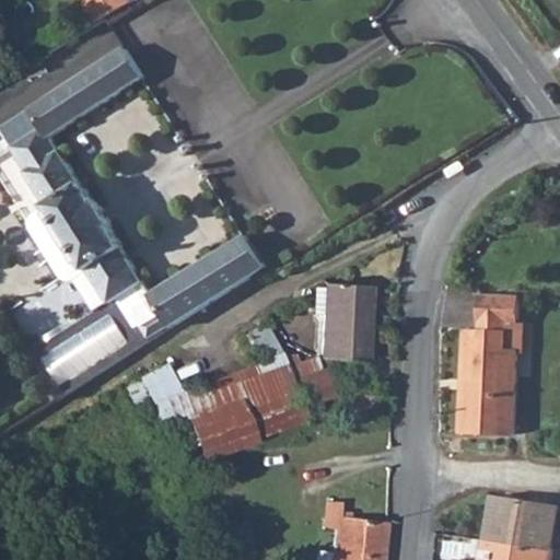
[(83,0),(95,24),(109,16),(130,4),(127,0),(83,0)]
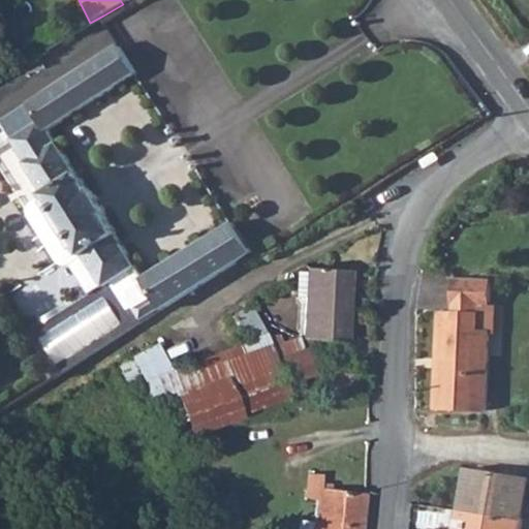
[(30,102),(50,129),(54,127),(114,90),(144,136),(165,122),(164,120),(117,45),(30,102)]
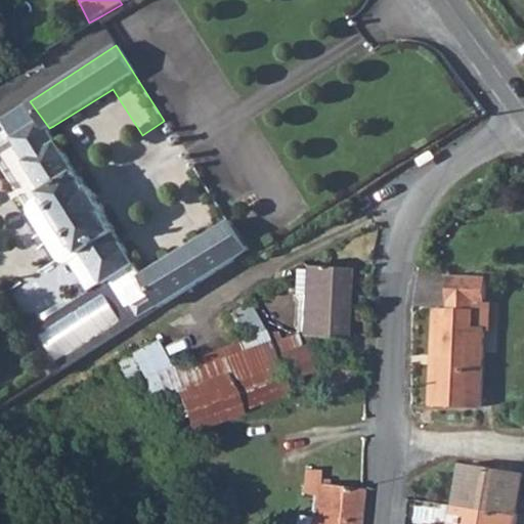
[(53,126),(49,128),(30,101),(5,118),(51,190),(51,192),(81,239),(83,241),(106,275),(112,281),(139,261),(117,227),(118,225),(115,222),(117,221),(107,208),(108,206),(94,184),(93,185),(84,171),(83,172),(53,126)]
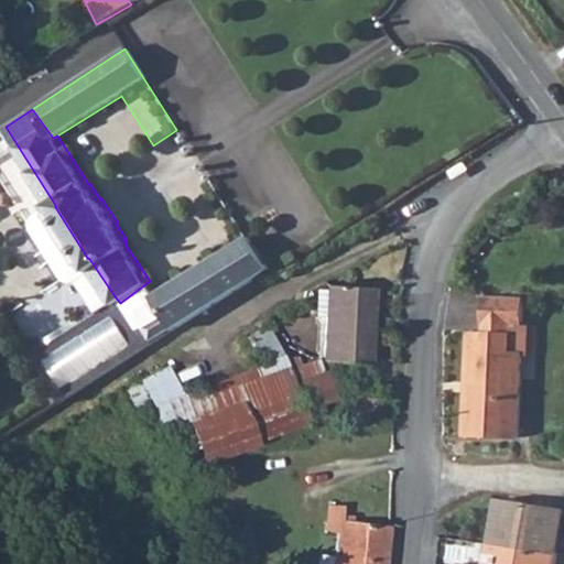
[(465,175),(458,166),(438,179),(444,188),(465,175)]
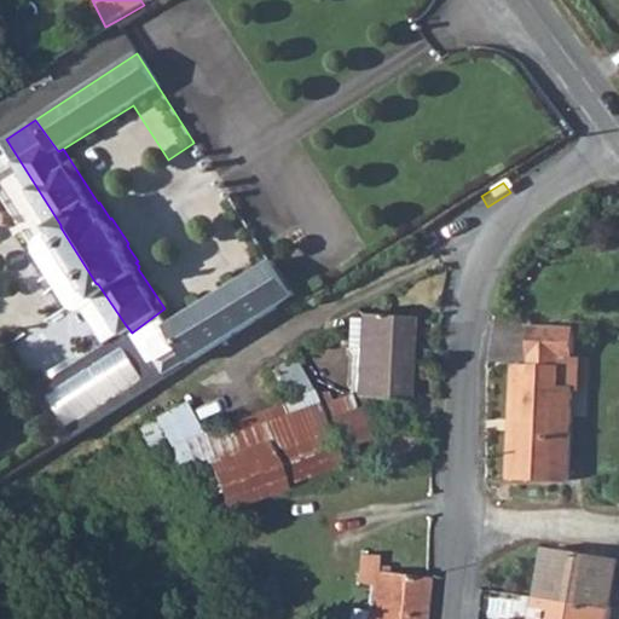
[(230,244),(249,275),(270,260),(252,231),(230,244)]
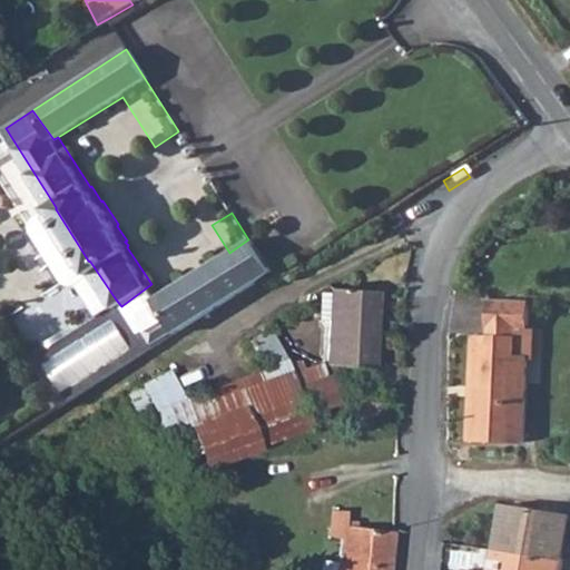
[(169,316),(175,333),(190,323),(271,273),(248,239),(229,253),(158,297),(169,316)]
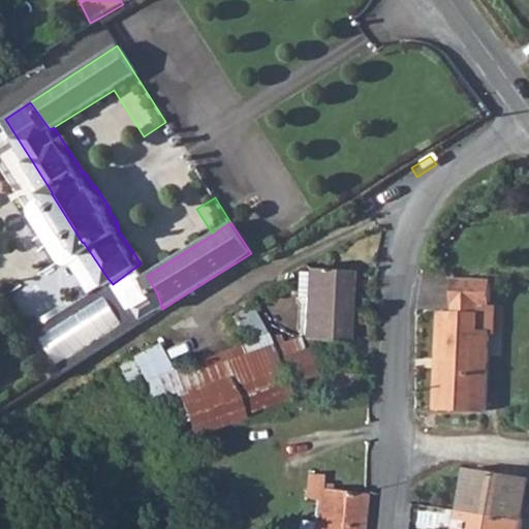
[(141,263),(113,284),(130,311),(134,308),(157,293),(147,276),(141,263)]
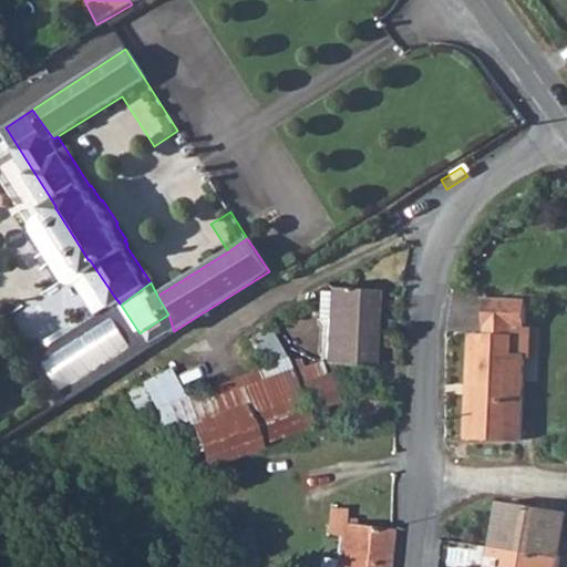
[(327,323),(325,362),(371,364),(375,291),(329,288),(329,295),(327,323)]
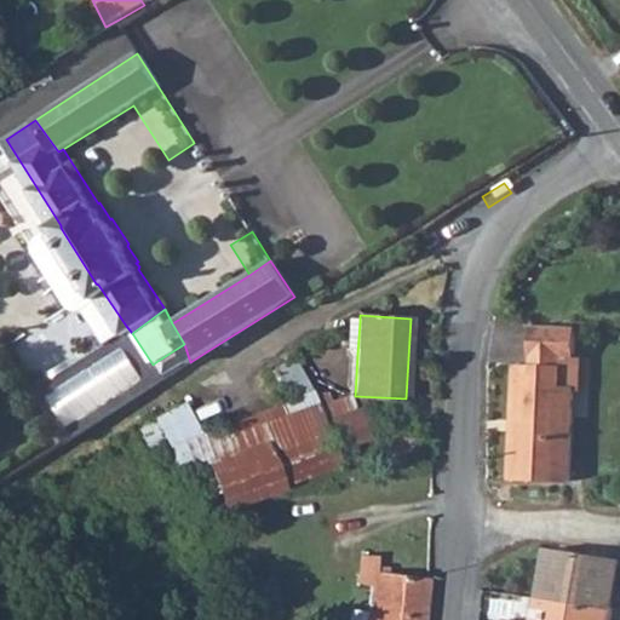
[(357,354),(360,322),(348,321),(345,352),(357,354)]
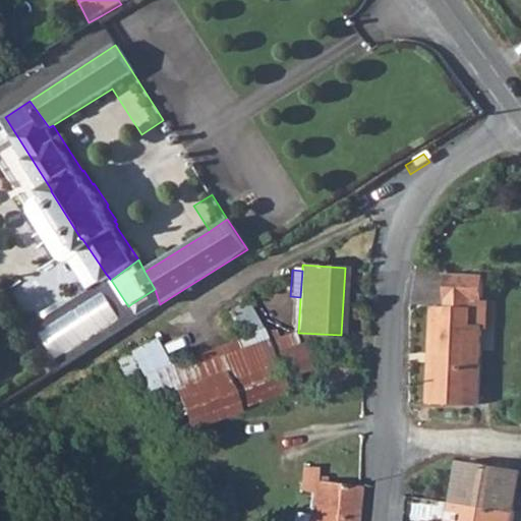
[(111,280),(106,274),(39,327),(64,365),(140,316),(132,303),(128,306),(111,280)]
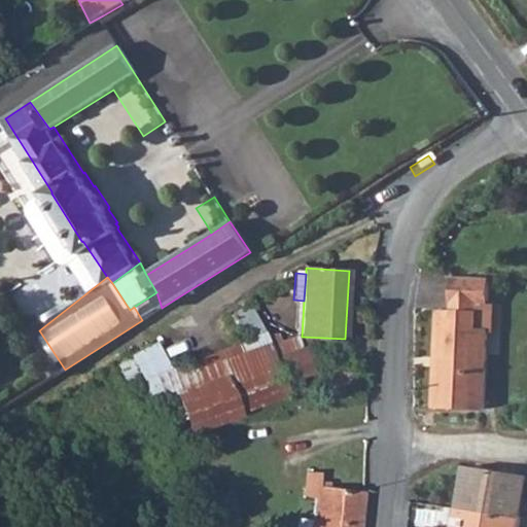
[(457,304),(489,305),(490,284),(457,283),(457,304)]
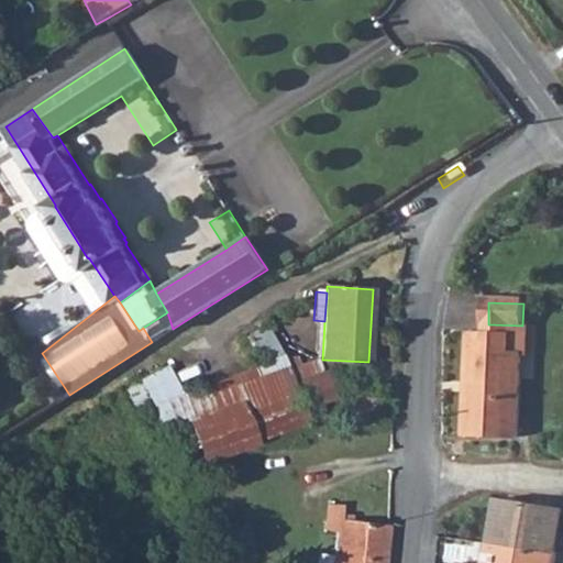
[(167,312),(143,328),(152,342),(164,334),(173,329),(167,312)]
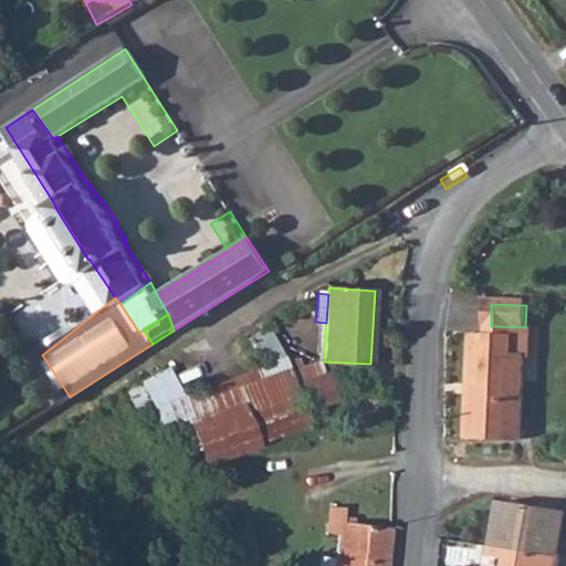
[(165,336),(173,346),(196,332),(189,321),(174,331),(165,336)]
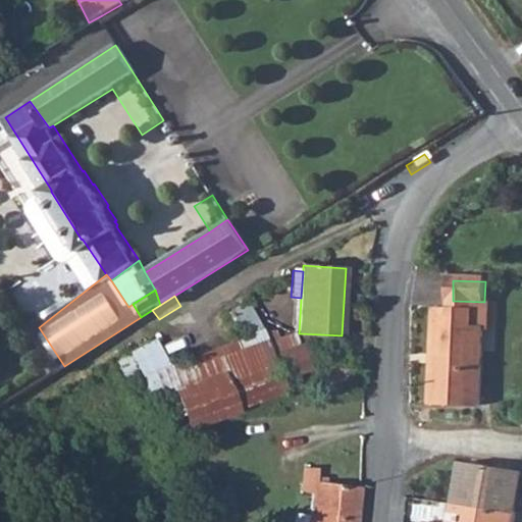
[(450,311),(454,311),(474,312),(473,328),(483,329),(488,329),(489,302),(484,302),(453,301),(450,301),(450,311)]
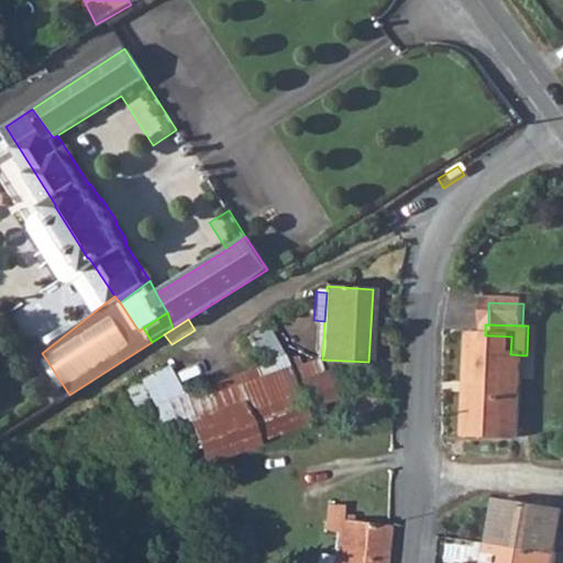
[(246,338),(261,361),(272,353),(257,331),(246,338)]
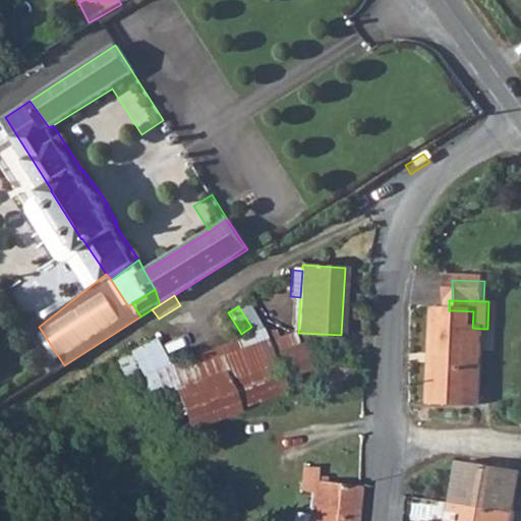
[(436,309),(430,404),(478,406),(478,396),(446,382),(453,310),(449,310),(436,309)]
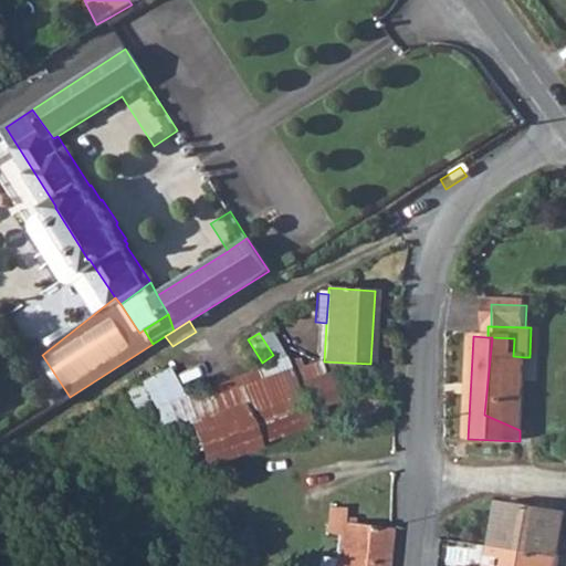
[(514,338),(492,337),(484,415),(520,430),(524,357),(513,356),(514,338)]
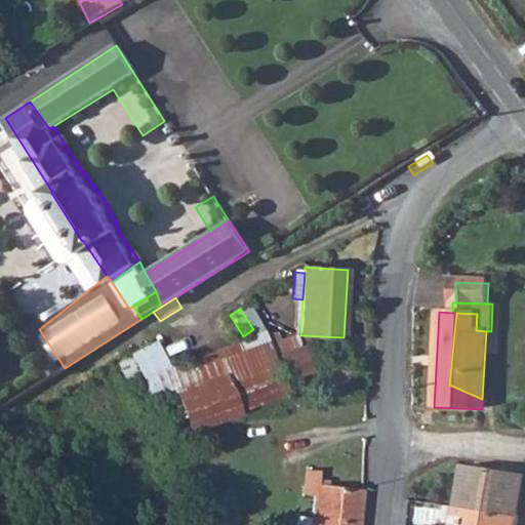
[(273,357),(268,342),(242,351),(239,341),(143,378),(151,400),(160,396),(169,421),(172,420),(177,436),(286,396),(282,382),(273,357)]
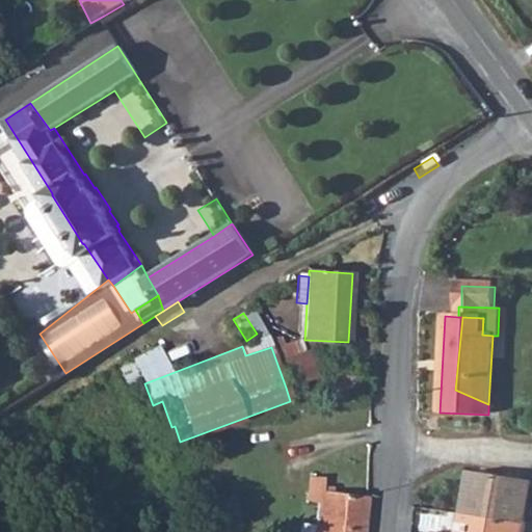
[(113,370),(124,390),(141,380),(140,376),(164,365),(156,347),(131,358),(132,360),(113,370)]
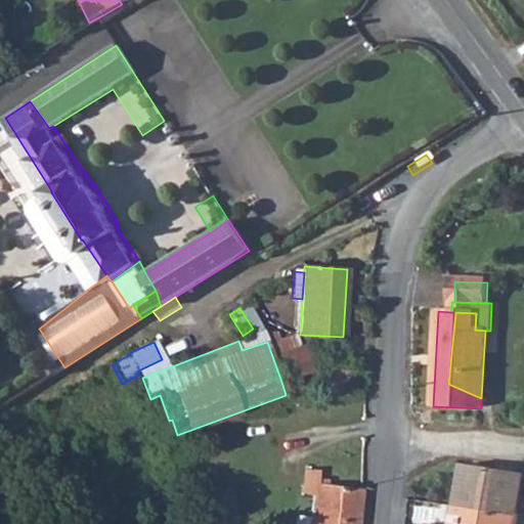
[(272,356),(281,382),(314,370),(305,345),(272,356)]
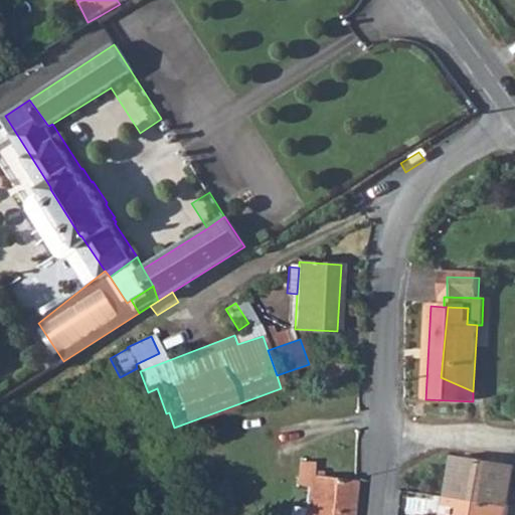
[(447,497),(509,507),(514,467),(454,457),(447,497)]
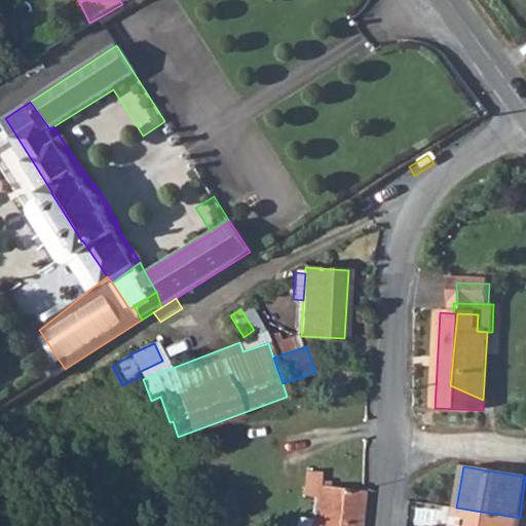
[(358,525),(362,489),(318,485),(321,472),(306,471),(303,495),(312,496),(310,514),(311,514),(309,525),(358,525)]
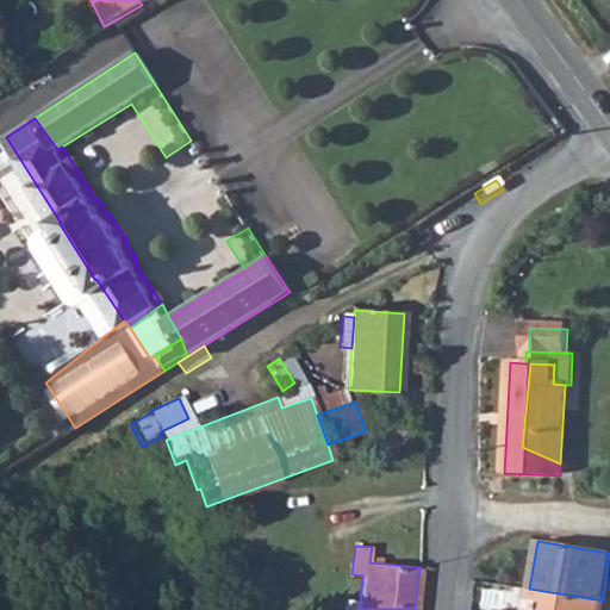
[(526,609),(601,609),(603,601),(529,589),(526,609)]
